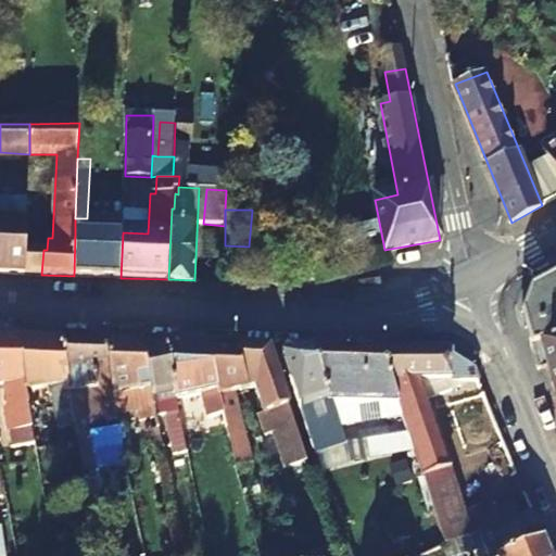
[(148,234),(149,214),(121,214),(121,232),(123,232),(148,234)]
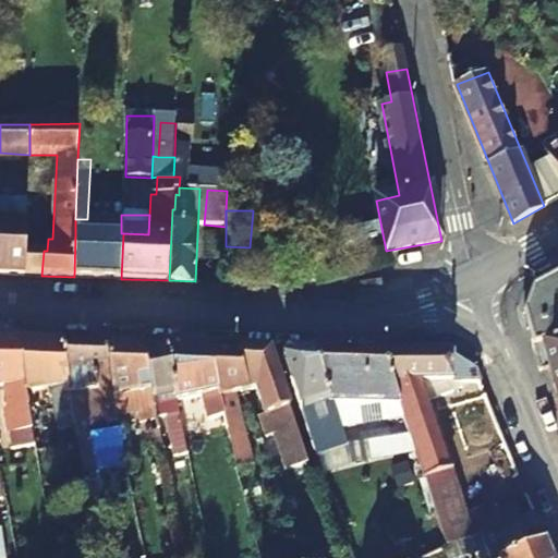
[(26,250),(27,225),(0,223),(0,274),(26,276),(26,250)]
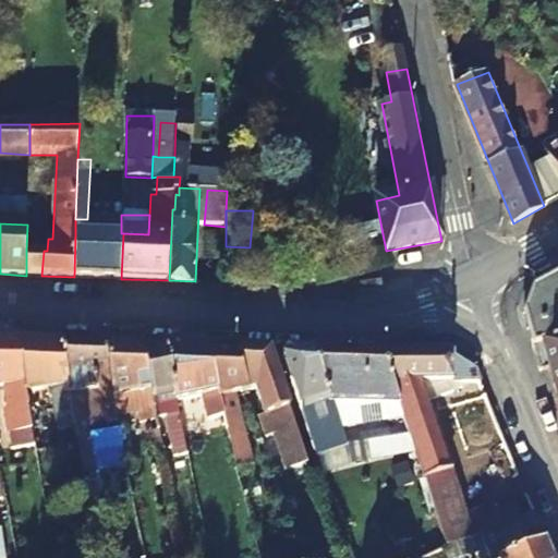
[(121,279),(123,233),(121,233),(75,232),(74,277),(121,279)]
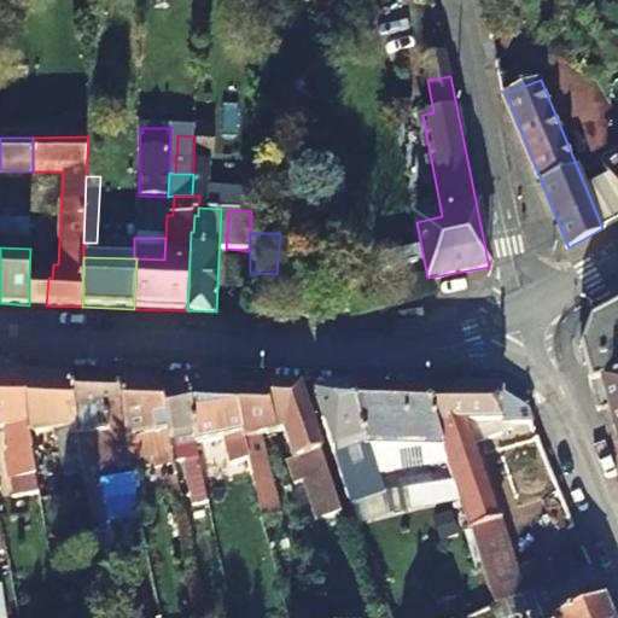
[(46,305),(48,278),(29,277),(29,305),(46,305)]
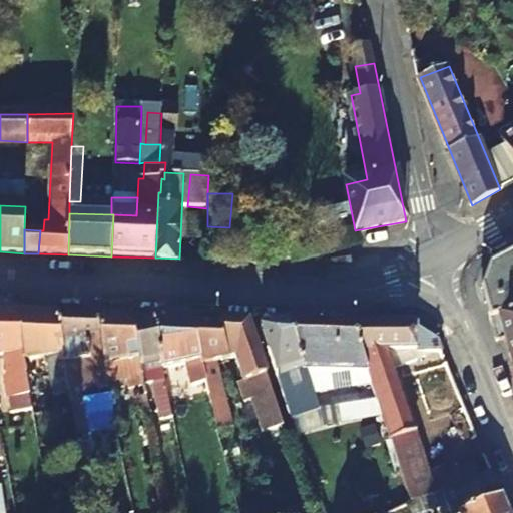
[(274,264),(293,265),(294,234),(275,234),(274,264)]
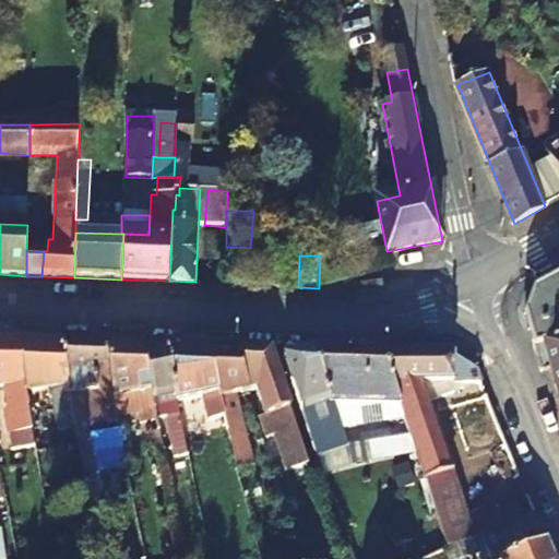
[(558,273),(548,280),(530,295),(526,310),(536,343),(558,336),(558,273)]
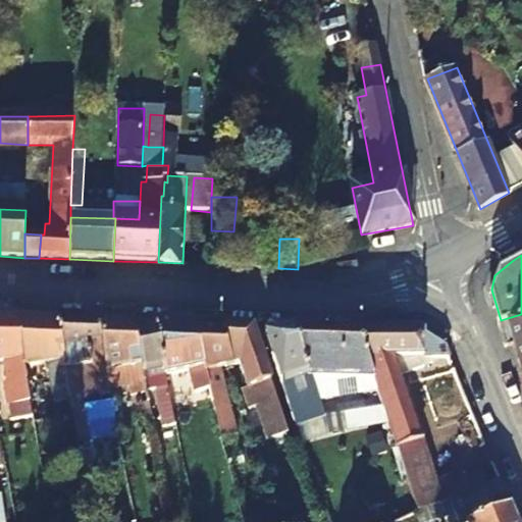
[(521,314),(501,320),(509,347),(515,345),(521,370),(521,314)]
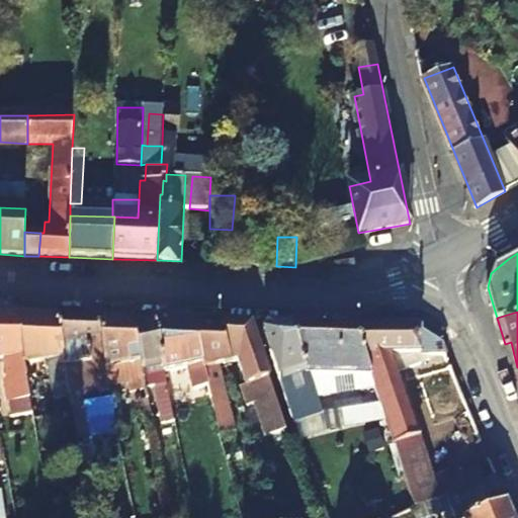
[(11,399),(16,398),(28,396),(23,362),(14,314),(0,313),(0,359),(4,359),(11,399)]
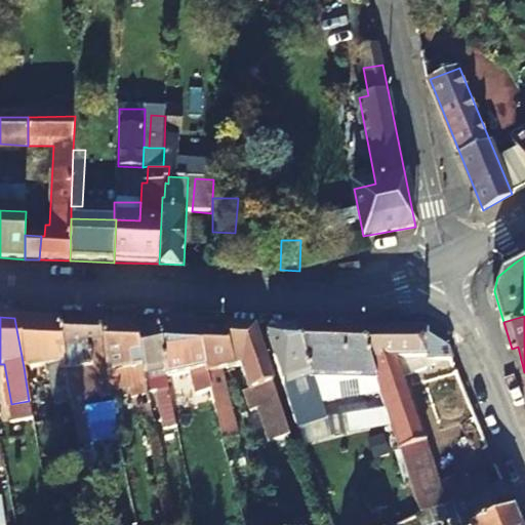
[(56,423),(71,416),(53,320),(14,318),(24,367),(47,365),(56,423)]
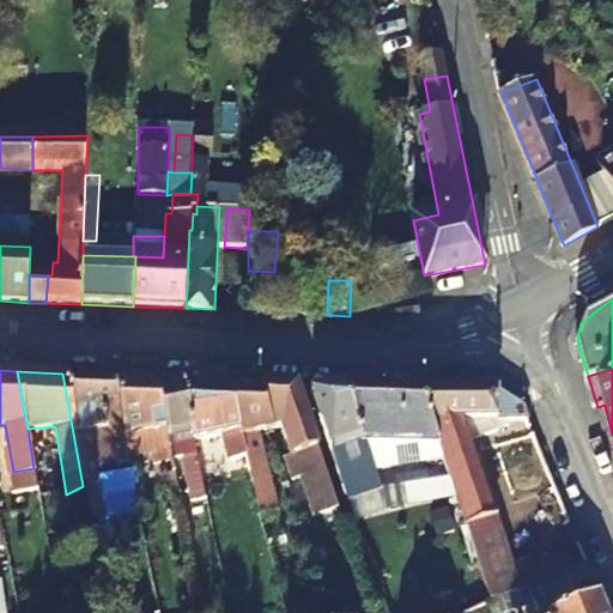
[(96,434),(109,431),(104,405),(119,402),(113,376),(62,374),(83,486),(85,485),(92,528),(98,527),(97,521),(139,513),(131,467),(117,475),(103,477),(96,434)]
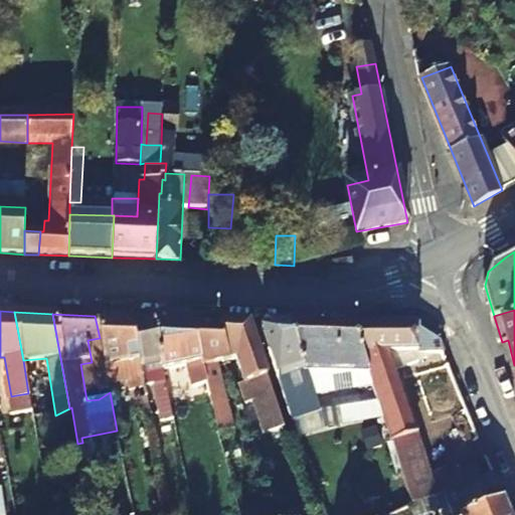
[(105,367),(108,382),(125,379),(127,387),(143,386),(130,317),(95,316),(100,338),(105,367)]
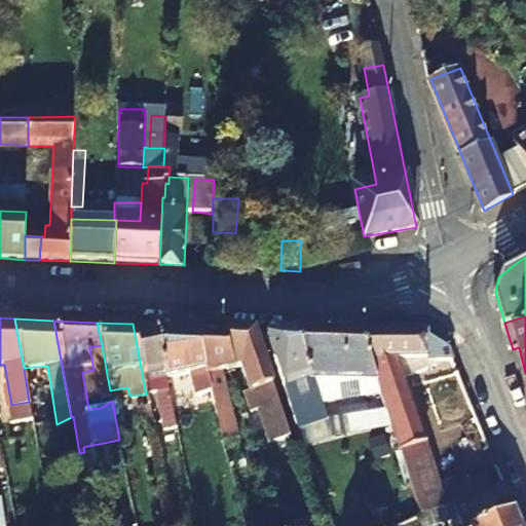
[(133,324),(146,395),(157,392),(161,420),(175,418),(165,379),(153,325),(133,324)]
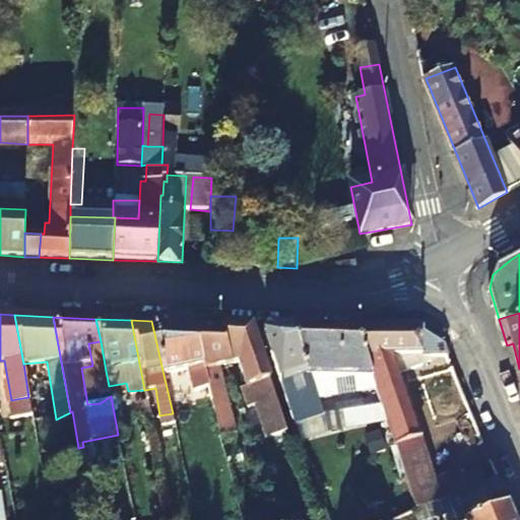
[(151,321),(164,375),(188,370),(194,390),(199,389),(202,403),(211,401),(192,323),(151,321)]
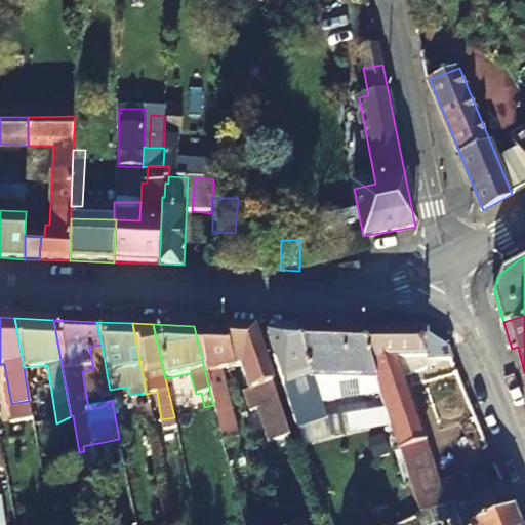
[(221,372),(232,370),(218,327),(194,326),(213,405),(221,439),(238,435),(221,372)]
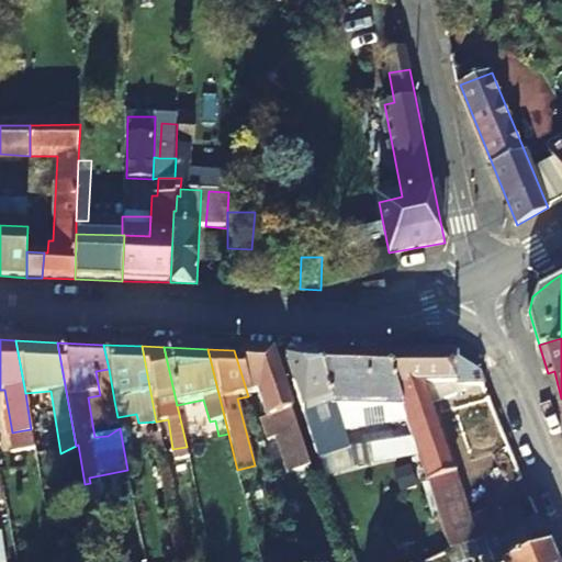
[(271,351),(234,350),(248,396),(257,394),(271,435),(280,434),(293,472),(310,467),(271,351)]
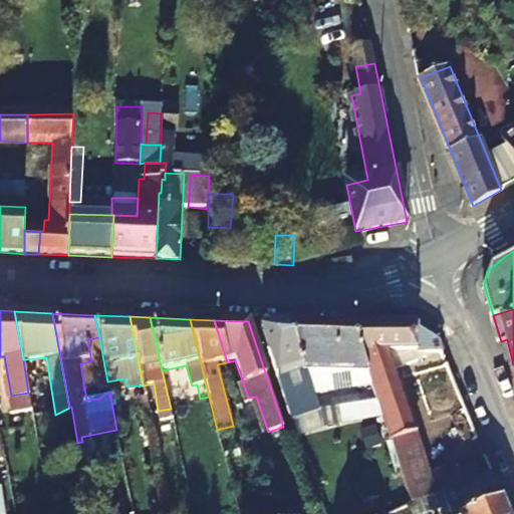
[(316,411),(304,371),(289,323),(257,321),(278,378),(297,373),(298,380),(295,380),(304,413),(316,411)]
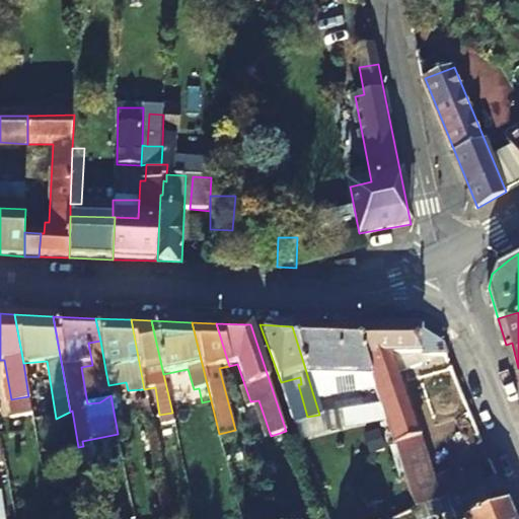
[(395,356),(446,354),(442,346),(416,329),(354,329),(370,377),(379,404),(415,509),(425,504),(456,493),(458,492),(450,472),(435,477),(395,356)]
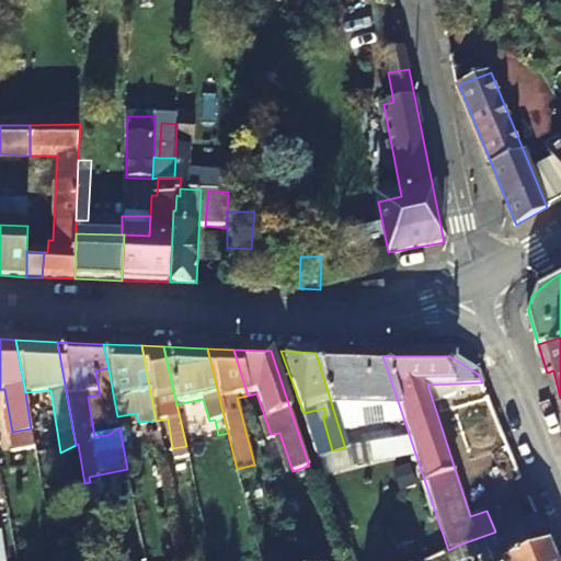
[(95,370),(100,395),(102,402),(114,400),(109,368),(95,370)]
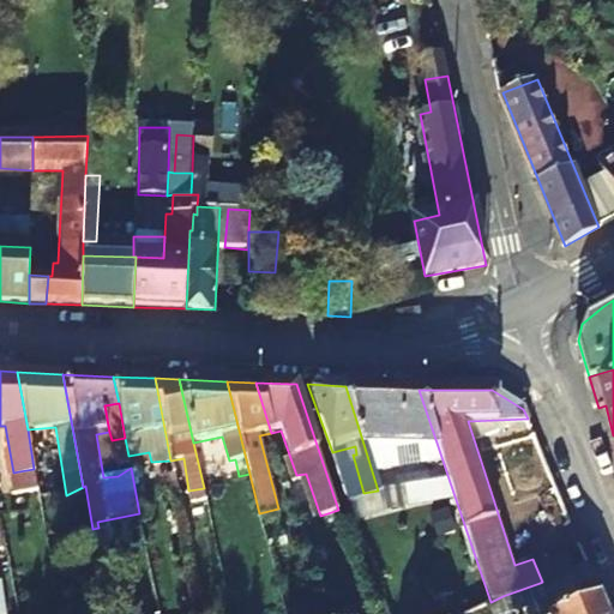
[(103,477),(118,476),(112,440),(109,432),(96,434),(103,477)]
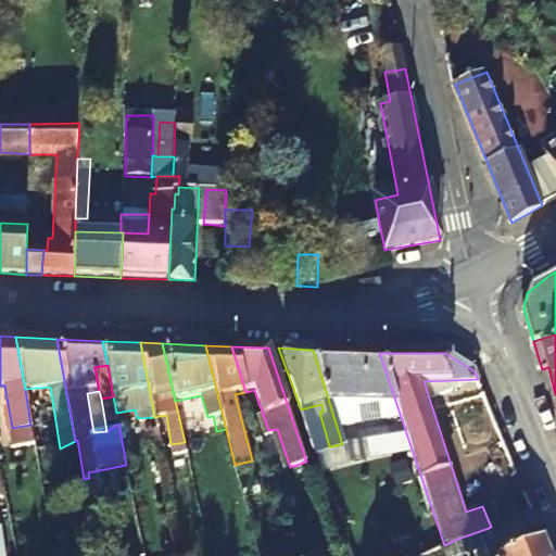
[(396,404),(391,404),(391,413),(399,434),(406,433),(396,404)]
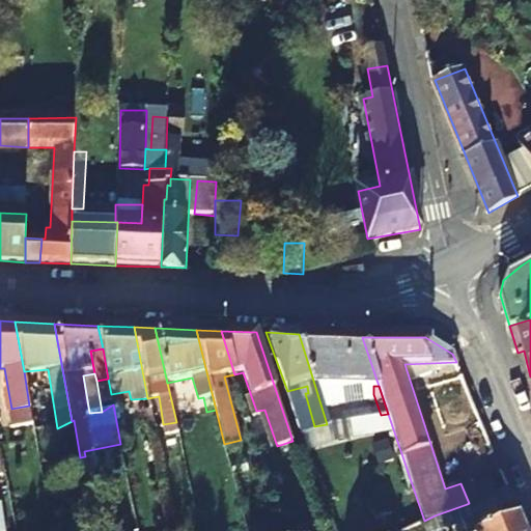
[(19,422),(24,422),(32,421),(29,406),(17,408),(19,422)]
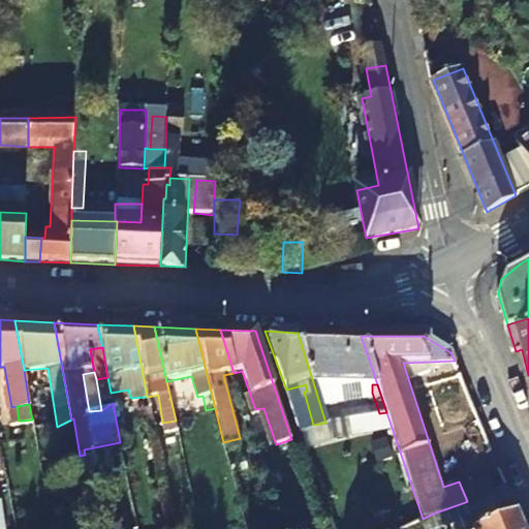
[(249,422),(246,413),(241,414),(244,424),(249,422)]
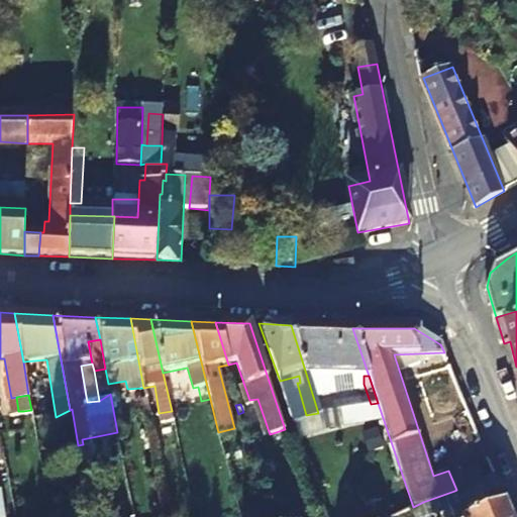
[(347,408),(326,412),(327,418),(348,414),(347,408)]
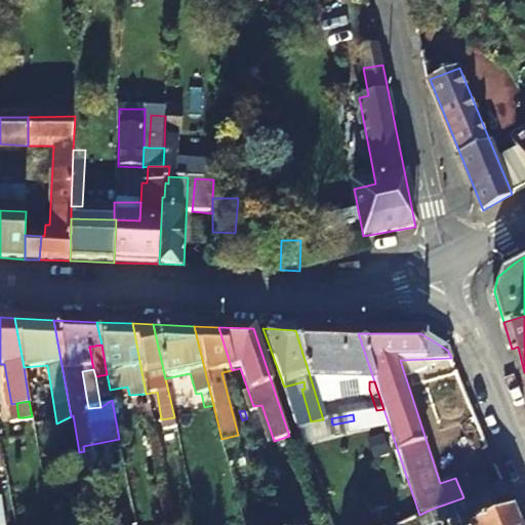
[(481,432),(475,415),(460,419),(466,436),(481,432)]
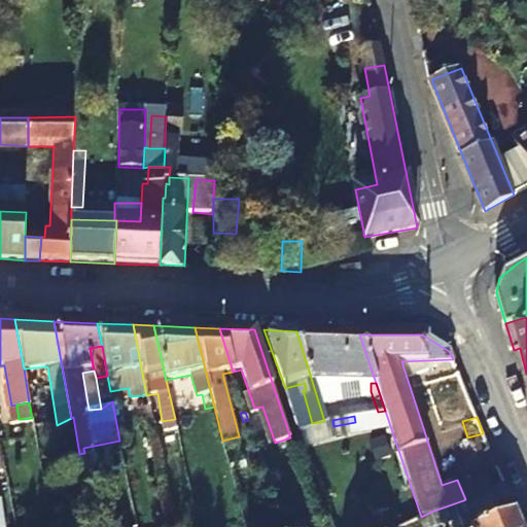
[(32,418),(24,419),(26,431),(33,429),(32,418)]
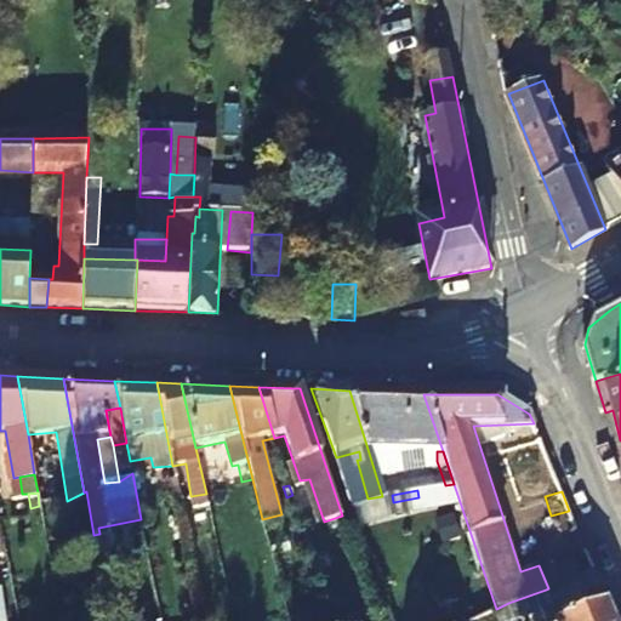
[(365,545),(379,541),(371,519),(358,523),(365,545)]
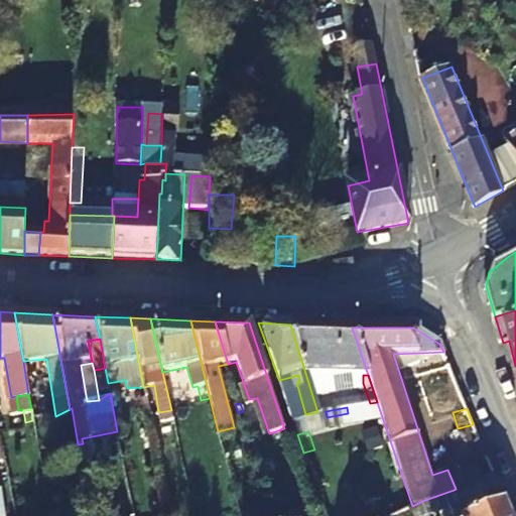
[(314,449),(303,453),(306,462),(315,459),(317,459),(314,449)]
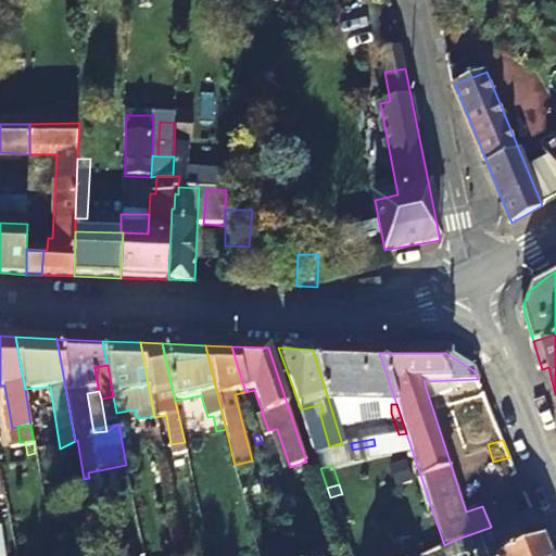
[(343,504),(340,494),(330,497),(333,507),(343,504)]
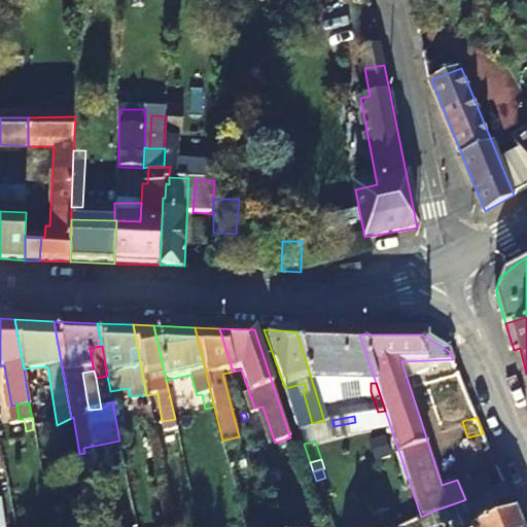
[(463,500),(473,525),(514,508),(503,485),(465,499),(463,500)]
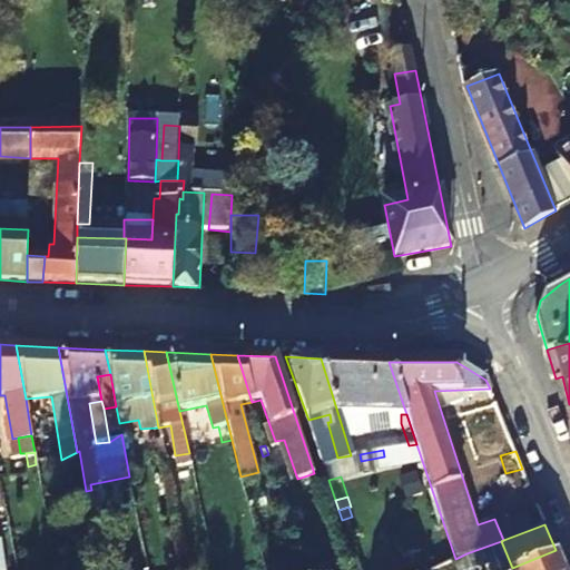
[(357,564),(365,562),(371,560),(369,550),(354,556),(357,564)]
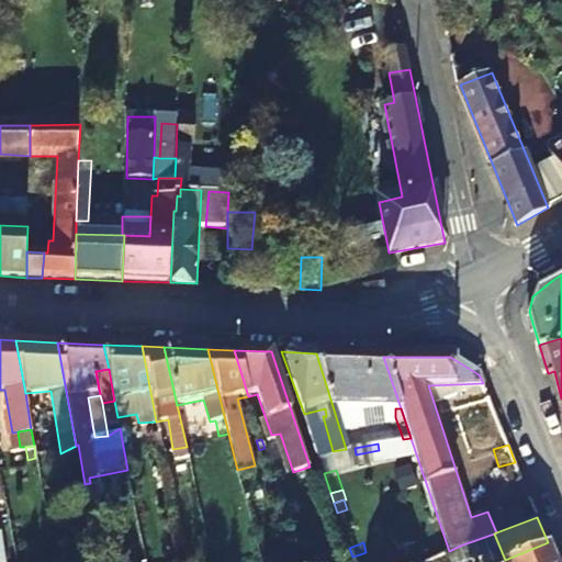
[(555,561),(548,542),(505,560),(505,561),(555,561)]
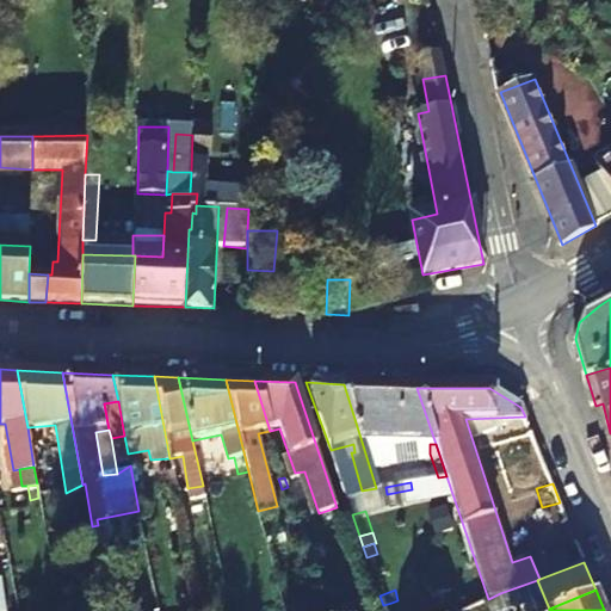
[(507,610),(500,593),(488,599),(493,610),(507,610)]
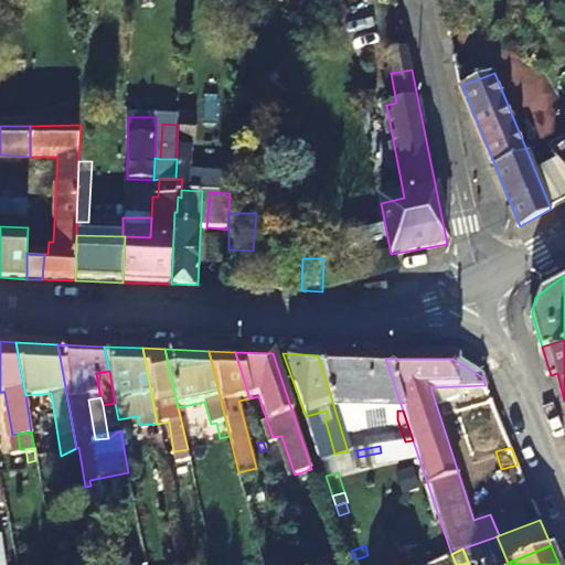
[(456,564),(451,554),(427,564),(456,564)]
